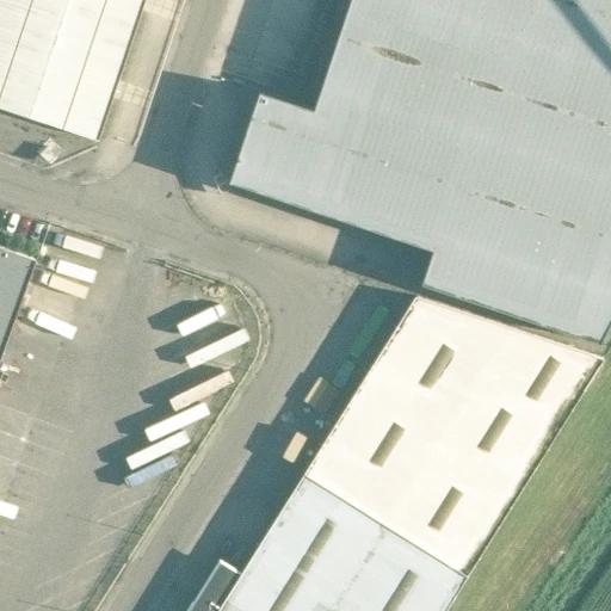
[(0,0),(0,105),(98,139),(144,0),(0,0)]
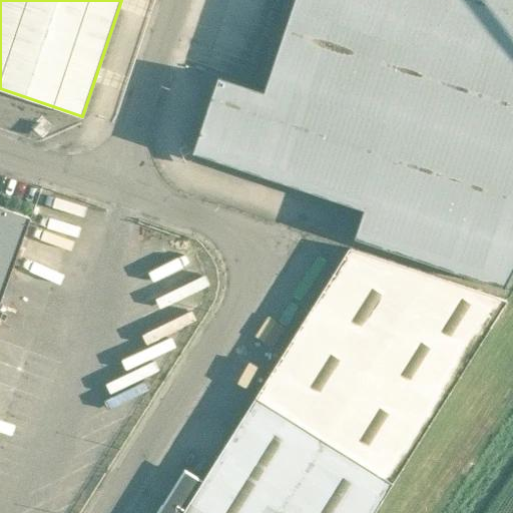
[(512,266),(512,0),(292,0),(263,90),(217,75),(191,151),(363,208),(353,236),(503,287),(512,266)]
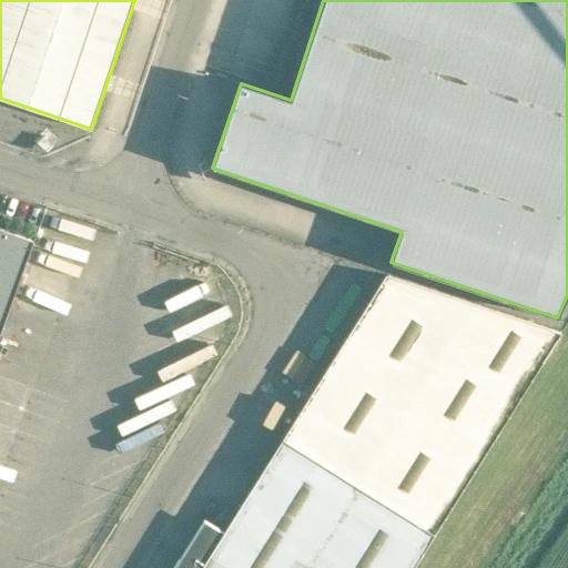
[(0,229),(0,334),(33,241),(0,229)]
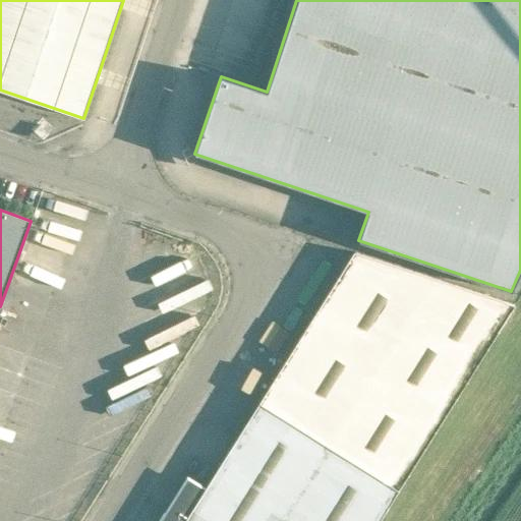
[(379,520),(515,304),(353,251),(205,488),(187,478),(160,520),(379,520)]
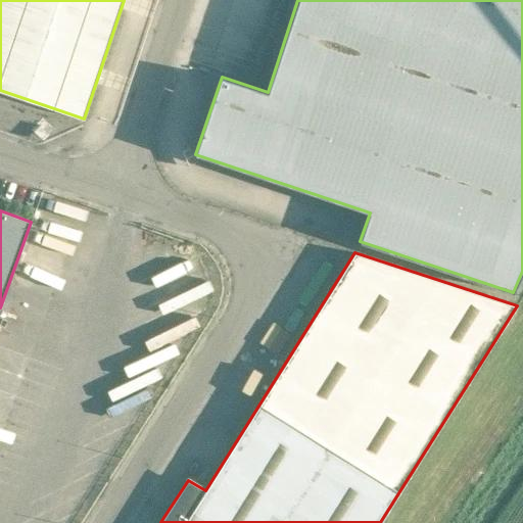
[(125,314),(151,300),(146,290),(120,303),(125,314)]
